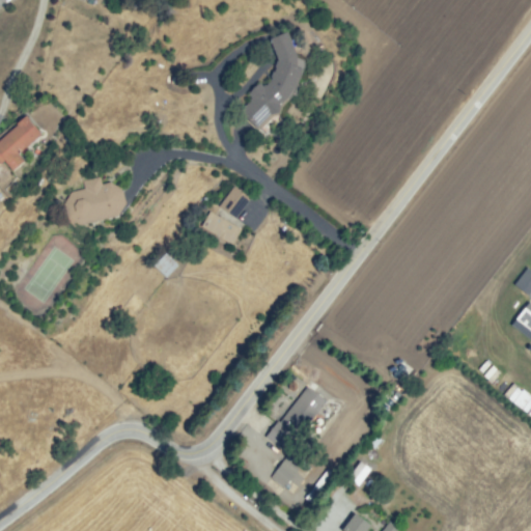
[(255,128),(239,110),(249,100),(248,99),(250,96),(247,93),(259,81),(262,83),(270,76),(276,60),(277,60),(268,38),(286,31),(296,56),(296,65),(301,68),(299,76),(298,76),(292,86),(286,96),(286,98),(278,105),(276,112),(269,114),(255,128)]
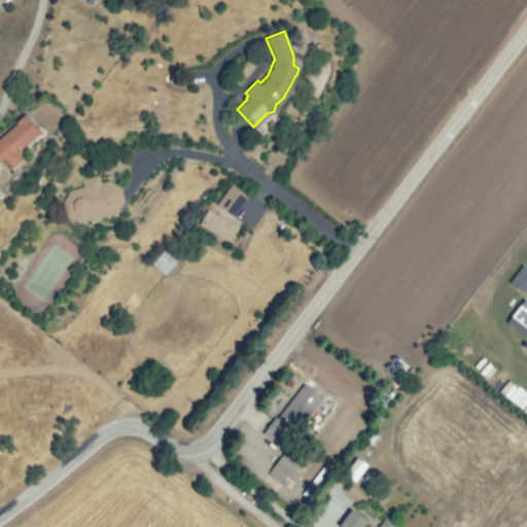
[(314,51),(312,46),(318,43),(321,48),(314,51)]
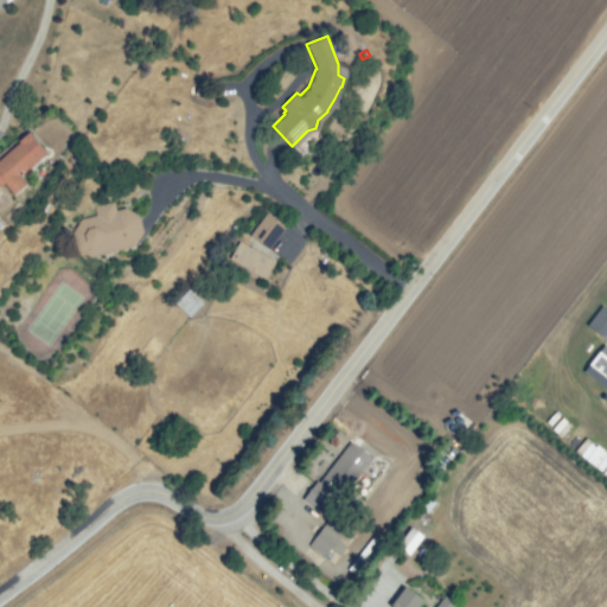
[(0,157),(19,141),(18,140),(30,131),(48,152),(26,170),(27,171),(21,177),(27,183),(14,195),(6,184),(5,183),(0,187),(0,157)]
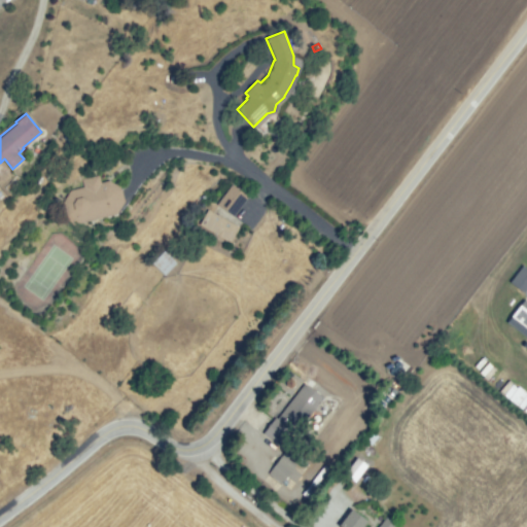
[(125,201),(117,212),(78,222),(67,215),(63,202),(70,190),(83,186),(81,179),(99,175),(101,182),(109,180),(121,187),(125,201)]
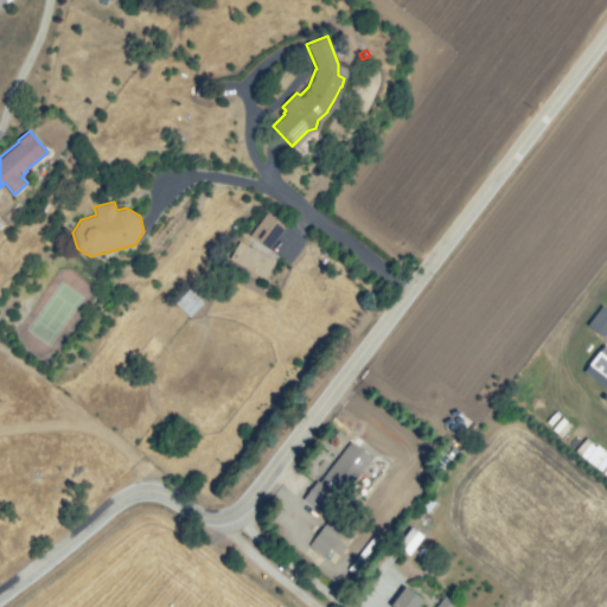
[(267,249),(249,236),(266,212),(285,225),(267,249)]
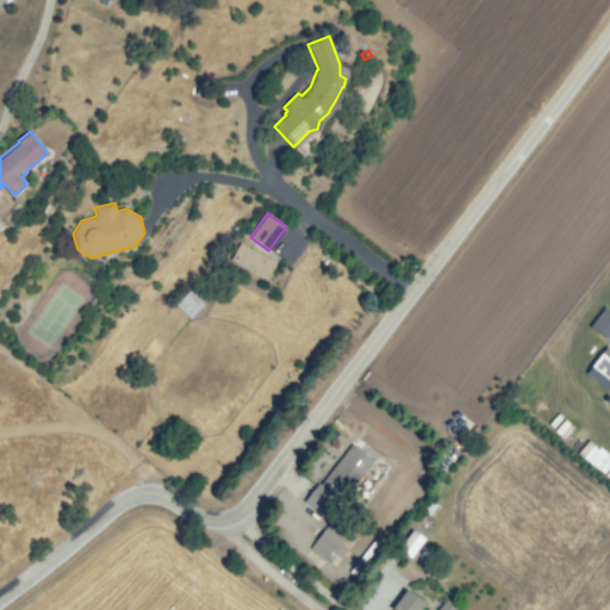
[(265,280),(229,260),(240,242),(275,262),(265,280)]
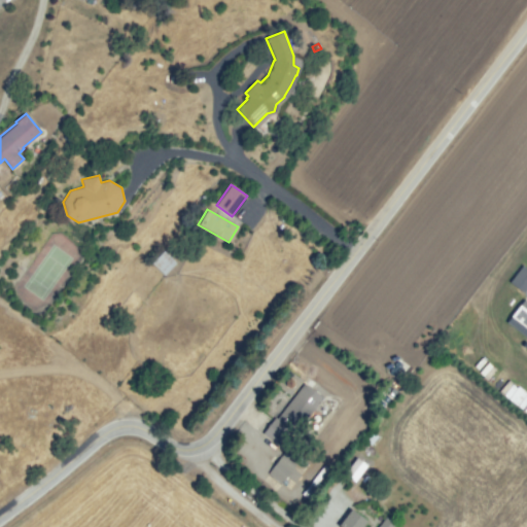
[(165,275),(151,262),(164,250),(176,262),(165,275)]
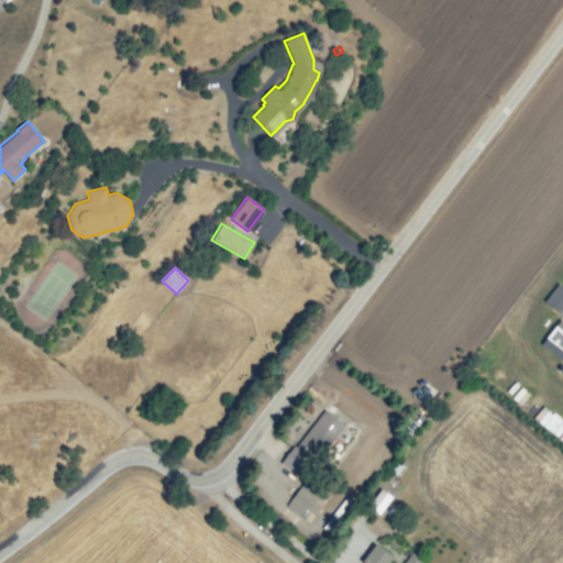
[(562,312),(547,301),(559,284),(562,286),(562,312)]
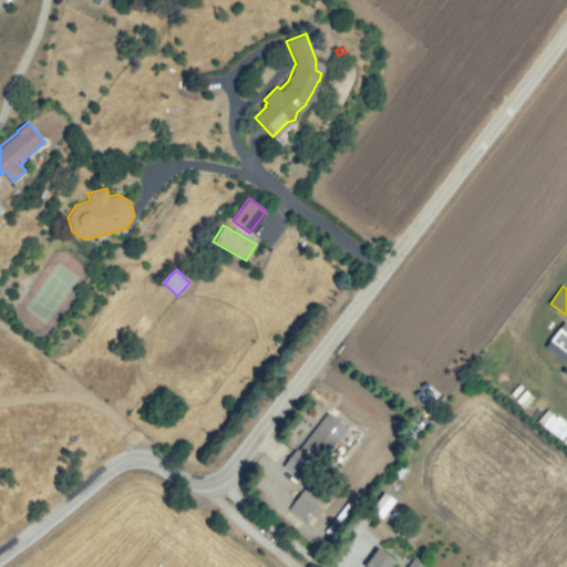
[(566,362),(544,347),(559,326),(566,330),(566,362)]
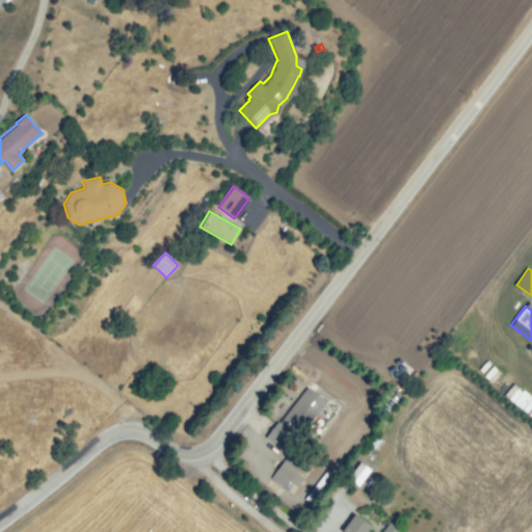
[(295,439),(278,424),(311,387),(327,401),(295,439)]
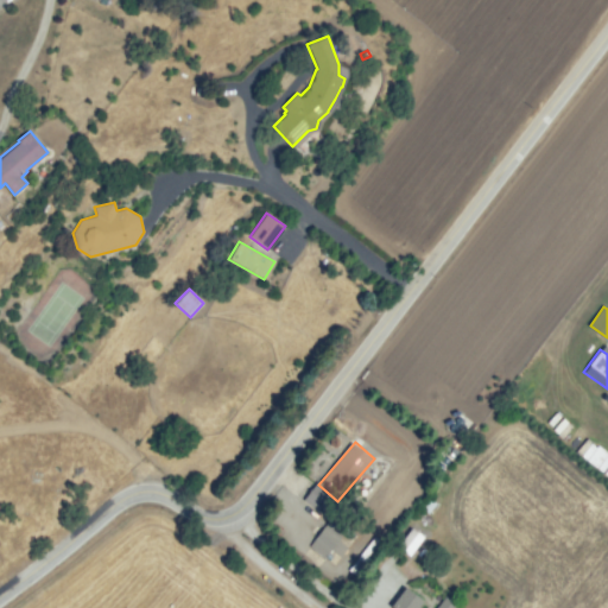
[(396,481),(404,469),(412,475),(404,487),(396,481)]
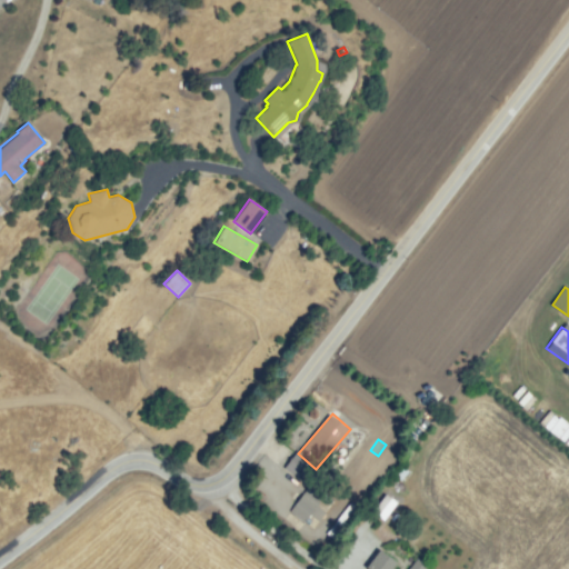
[(283,468),(291,457),(313,472),(306,483),(283,468)]
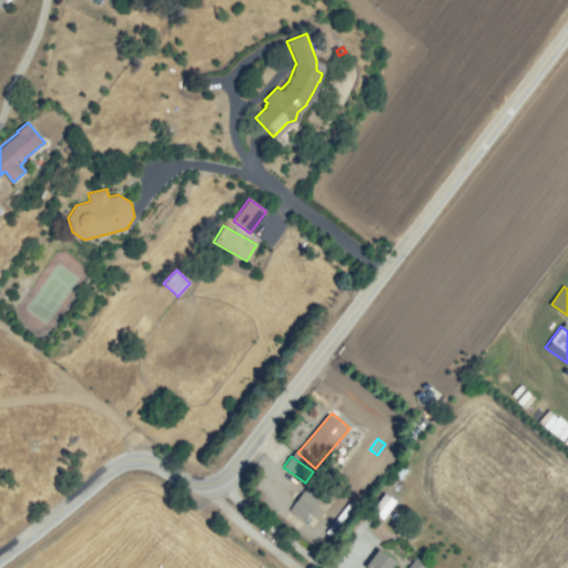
[(292,515),(311,488),(327,499),(307,527),(292,515)]
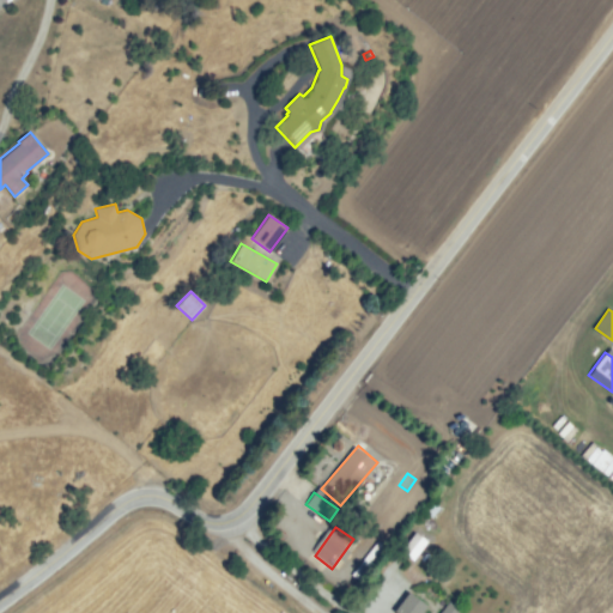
[(412,559),(425,540),(413,532),(399,551),(412,559)]
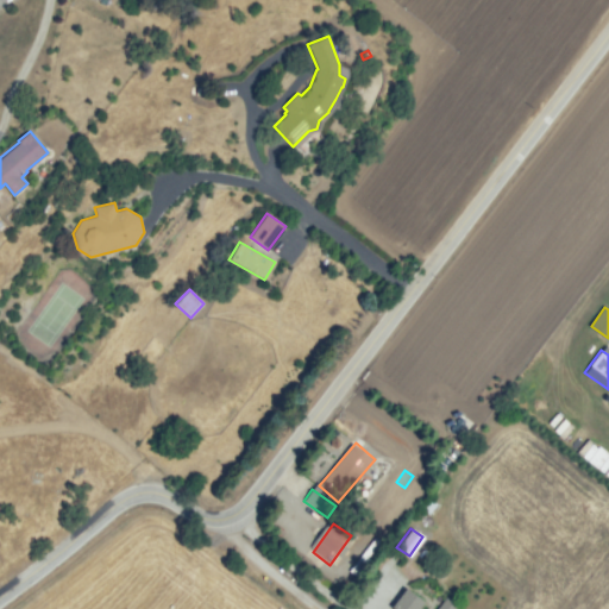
[(353,576),(381,541),(397,554),(370,589),(353,576)]
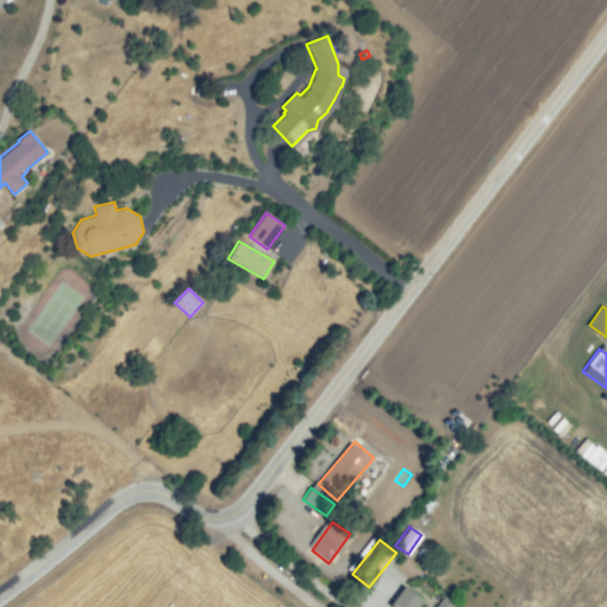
[(414,606),(461,606),(462,606),(448,595),(439,606),(419,606),(416,605),(414,606)]
